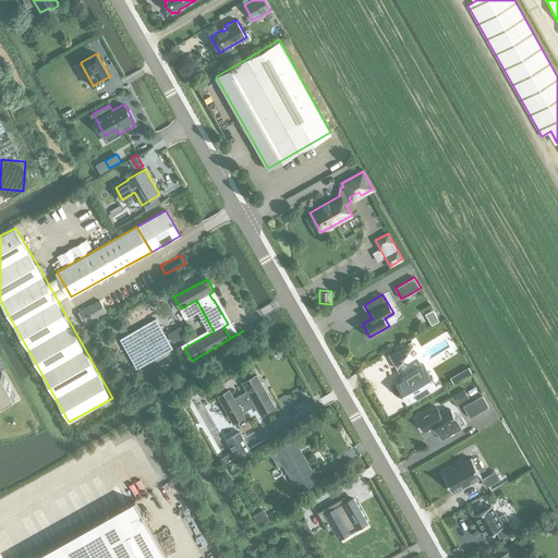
[(107,312),(99,301),(80,313),(86,324),(107,312)]
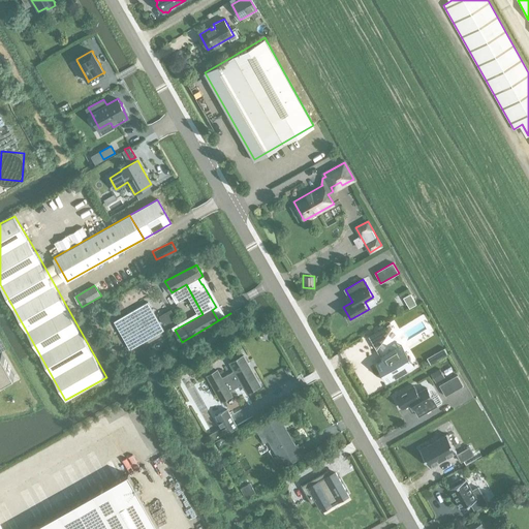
[(414,300),(407,304),(409,308),(416,304),(414,300)]
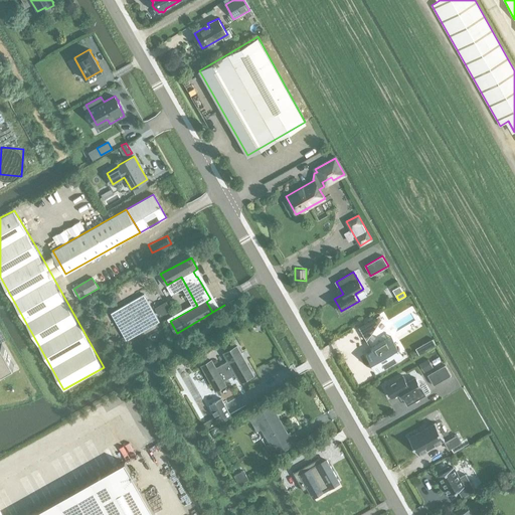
[(144,294),(129,303),(144,328),(159,319),(144,294)]
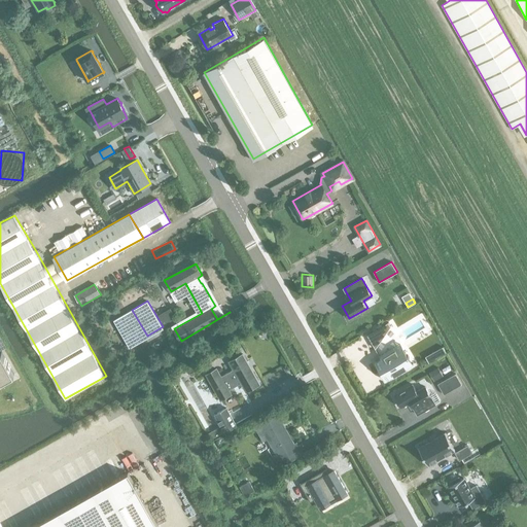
[(171,308),(159,315),(164,323),(175,317),(171,308)]
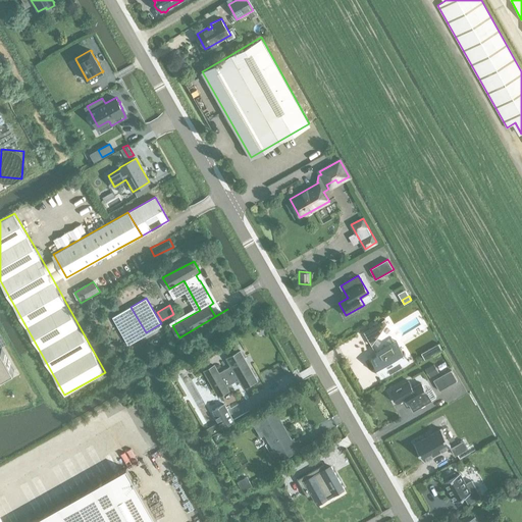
[(92,310),(83,308),(82,315),(91,318),(92,310)]
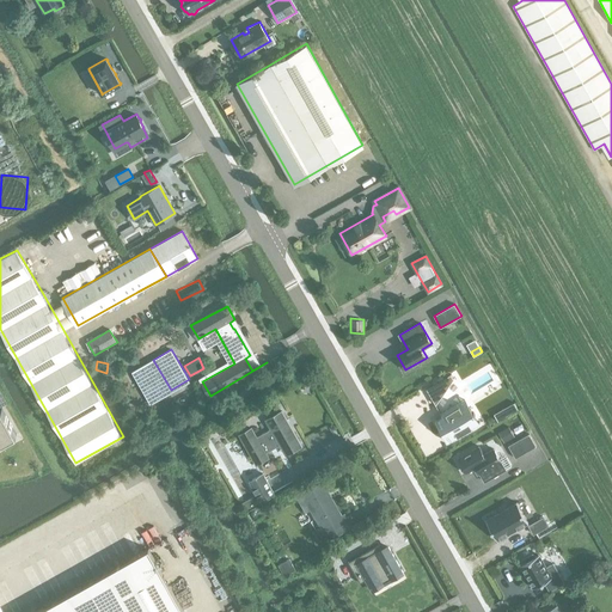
[(451,373),(427,389),(435,404),(436,404),(453,379),(451,373)]
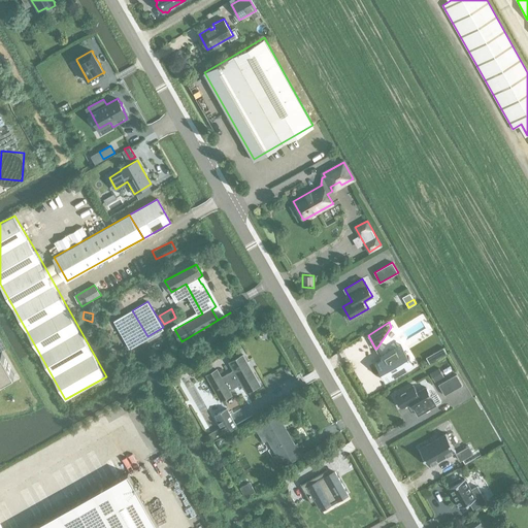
[(382,358),(375,362),(375,363),(376,363),(380,367),(381,369),(381,370),(382,372),(385,371),(389,378),(386,380),(387,381),(415,364),(414,363),(413,364),(409,358),(408,355),(407,356),(405,352),(400,344),(390,351),(390,350),(380,356),(382,358)]
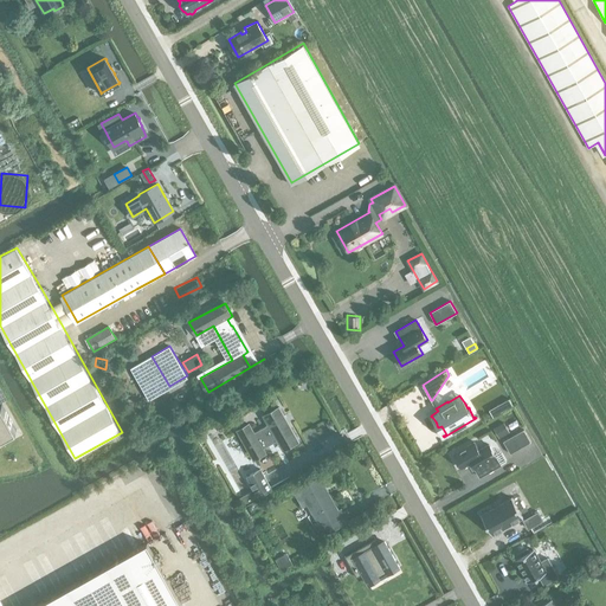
[(509,398),(489,410),(494,417),(514,405),(509,398)]
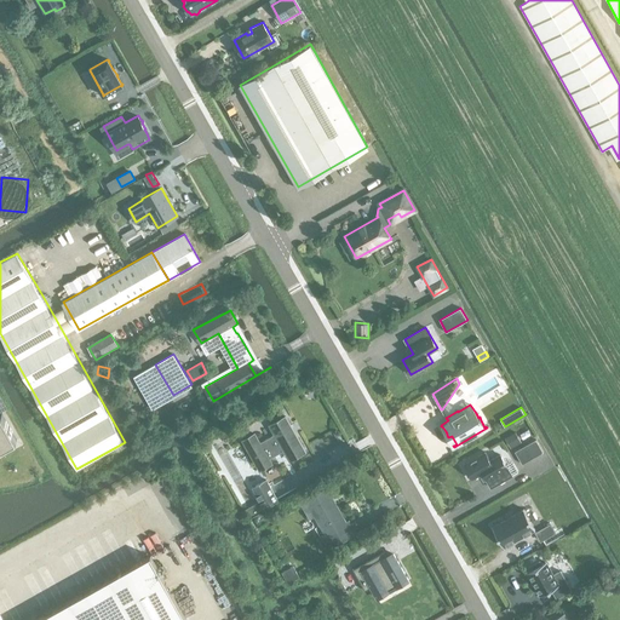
[(0,449),(17,440),(3,413),(0,414),(0,449)]
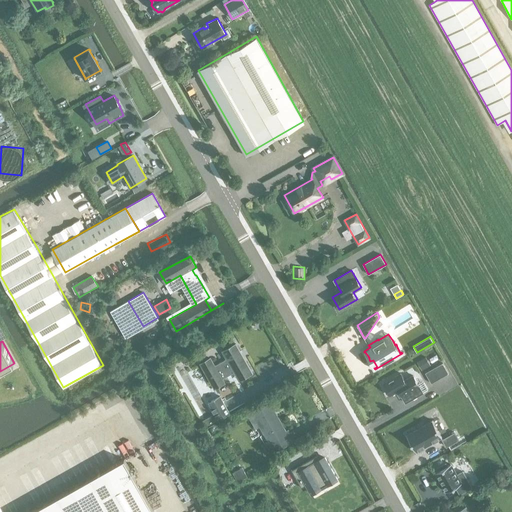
[(226,359),(214,366),(210,359),(201,364),(214,388),(223,382),(222,379),(238,370),(242,377),(252,372),(236,344),(222,351),(226,359)]
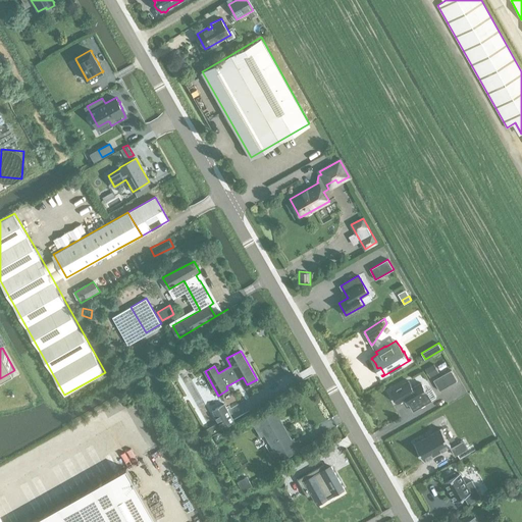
[(434,364),(428,367),(433,375),(438,372),(434,364)]
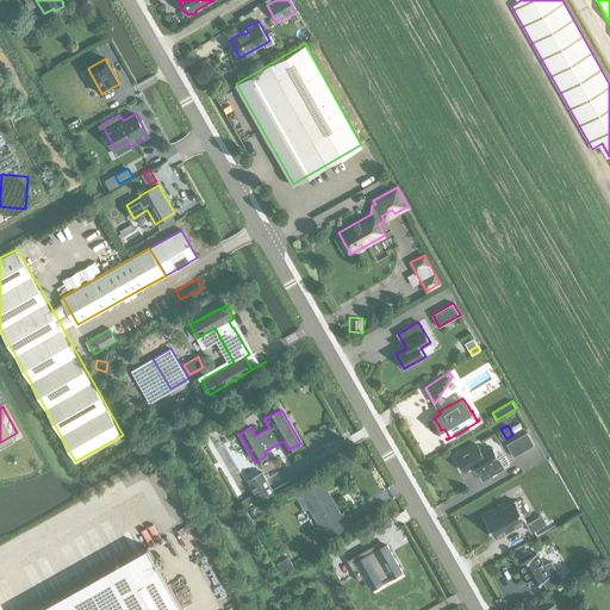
[(506,443),(514,456),(534,444),(528,433),(506,443)]
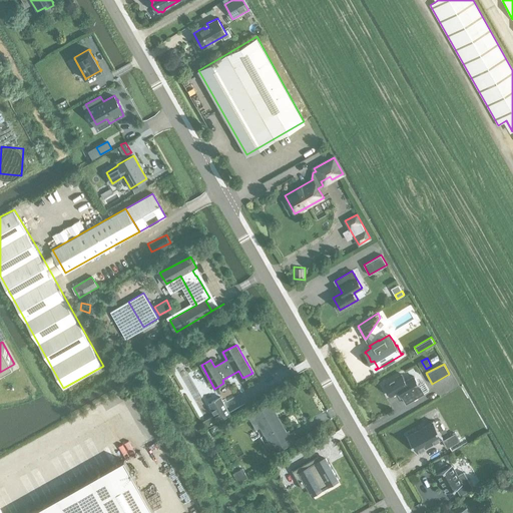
[(402,374),(384,384),(391,396),(399,391),(406,403),(424,393),(414,376),(406,381),(402,374)]
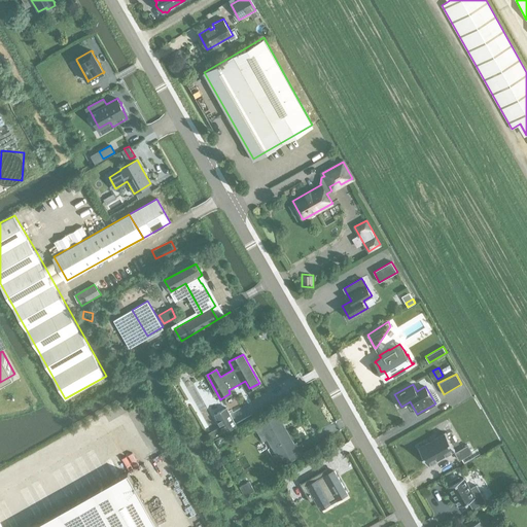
[(237,424),(226,408),(214,414),(224,431),(237,424)]
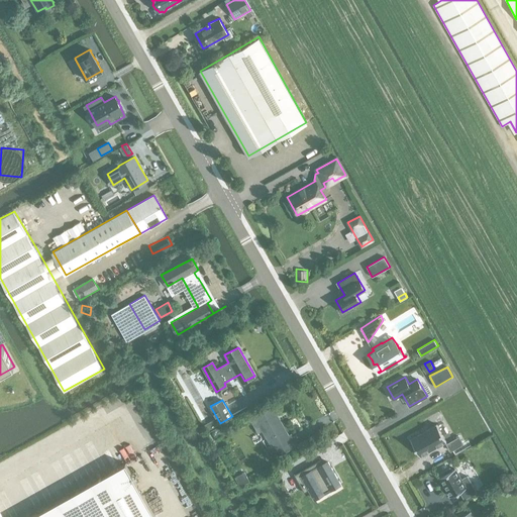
[(296,444),(291,435),(289,437),(271,405),(254,414),(272,444),(267,447),(271,453),(281,447),(283,451),(296,444)]
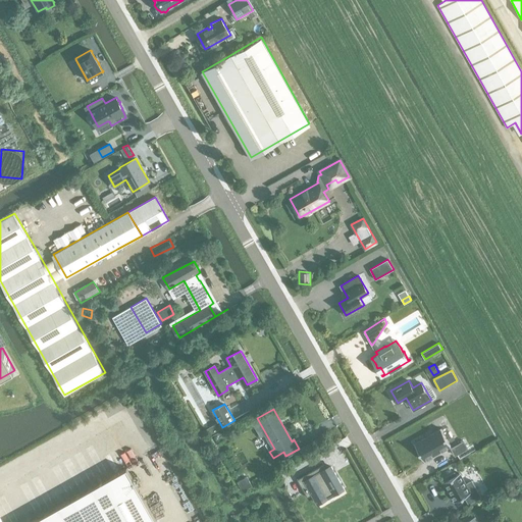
[(202,438),(221,427),(218,421),(198,433),(202,438)]
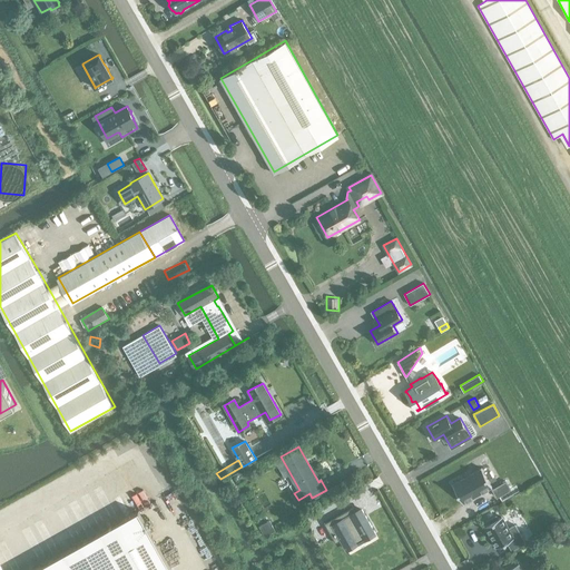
[(481,468),(452,484),(463,502),(492,487),(488,479),(481,468)]
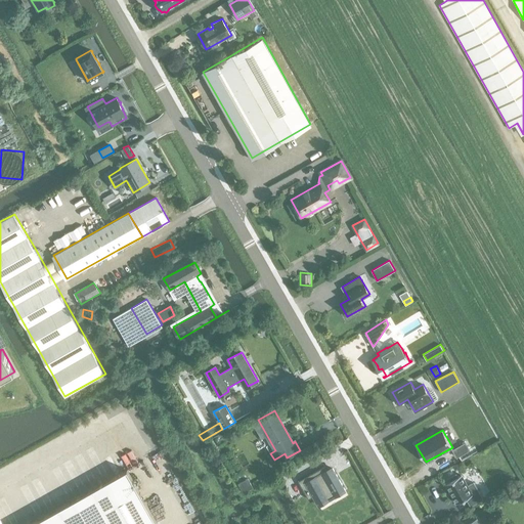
[(462,444),(452,449),(456,456),(469,449),(465,442),(462,444)]
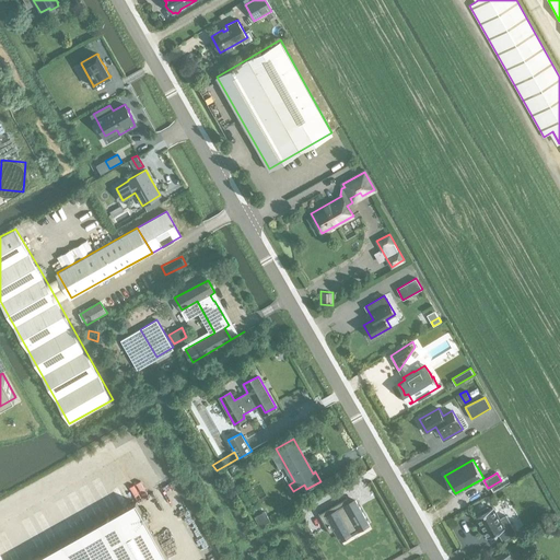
[(345,500),(347,499),(346,498),(318,513),(318,514),(329,534),(335,531),(340,539),(369,523),(356,500),(352,502),(348,504),(345,500)]
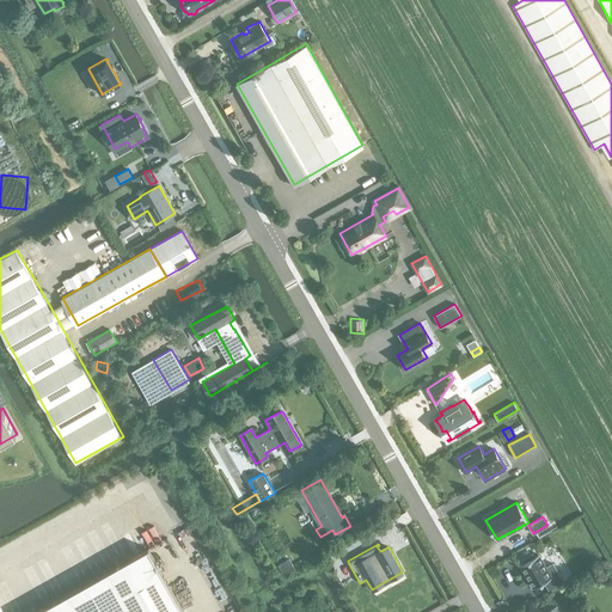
[(34,611),(183,611),(148,549),(34,611)]
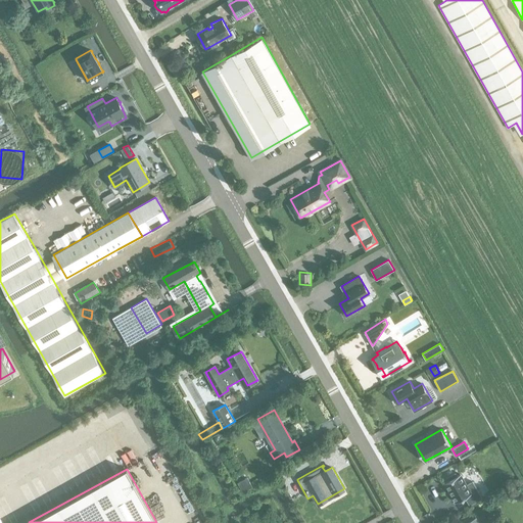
[(482,497),(473,481),(467,484),(460,474),(457,476),(455,473),(447,478),(448,480),(444,482),(457,503),(466,496),(470,505),(482,497)]
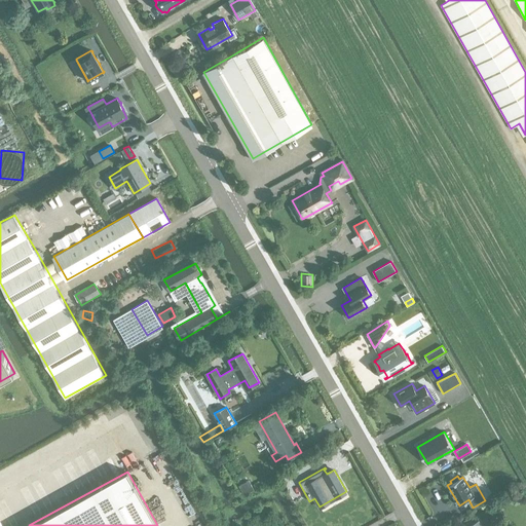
[(254,490),(252,486),(240,492),(242,496),(254,490)]
